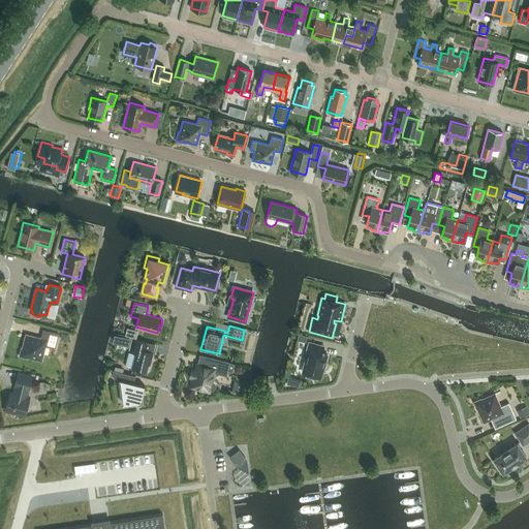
[(55,348),(59,334),(42,330),(40,338),(26,334),(22,347),(19,356),(27,358),(41,361),(45,346),(55,348)]
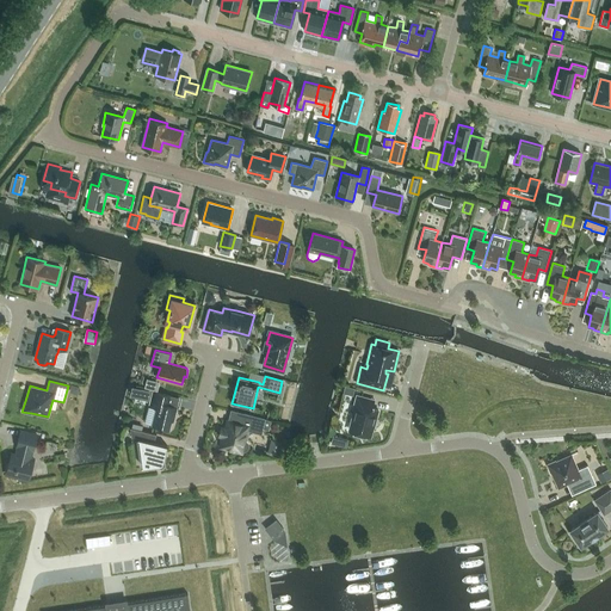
[(133,387),(130,395),(149,400),(152,392),(133,387)]
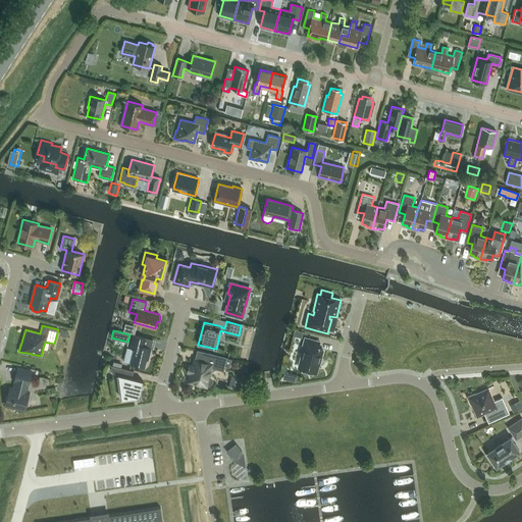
[(146,337),(131,333),(127,348),(134,349),(129,363),(145,367),(148,355),(149,355),(151,348),(144,346),(146,337)]
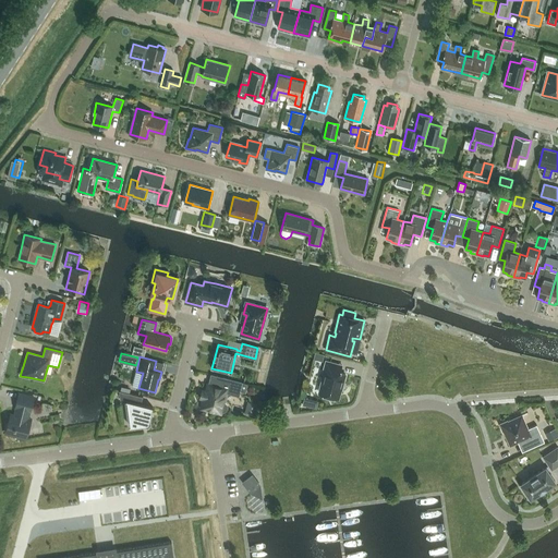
[(340,364),(326,361),(324,368),(326,370),(320,393),(337,398),(341,384),(342,385),(346,374),(338,372),(340,364)]
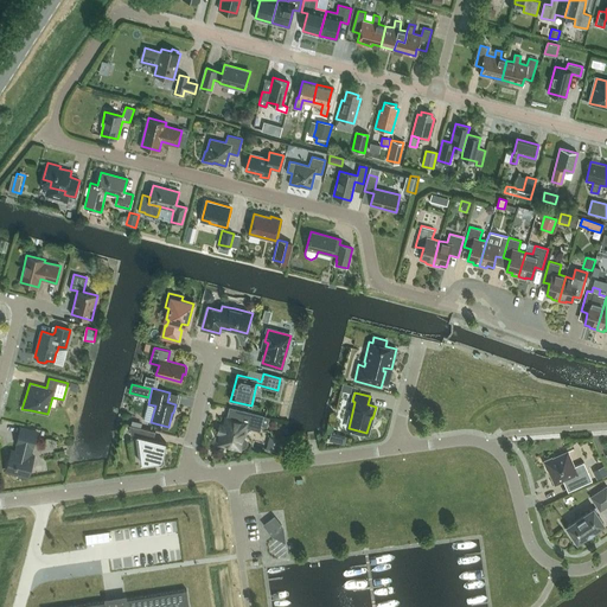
[(240,449),(241,447),(243,447),(246,446),(247,443),(247,441),(246,439),(243,439),(247,423),(253,425),(251,428),(260,430),(263,416),(243,410),(240,421),(227,417),(222,433),(221,433),(218,445),(228,447),(228,446),(240,449)]
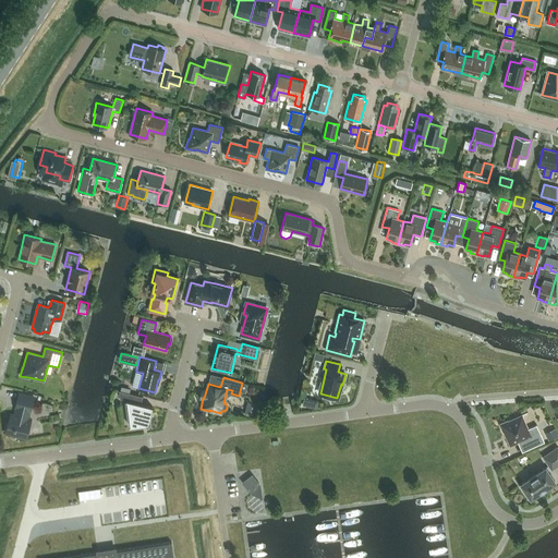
[(131,426),(148,424),(153,407),(140,403),(142,396),(121,390),(122,399),(128,400),(131,426)]
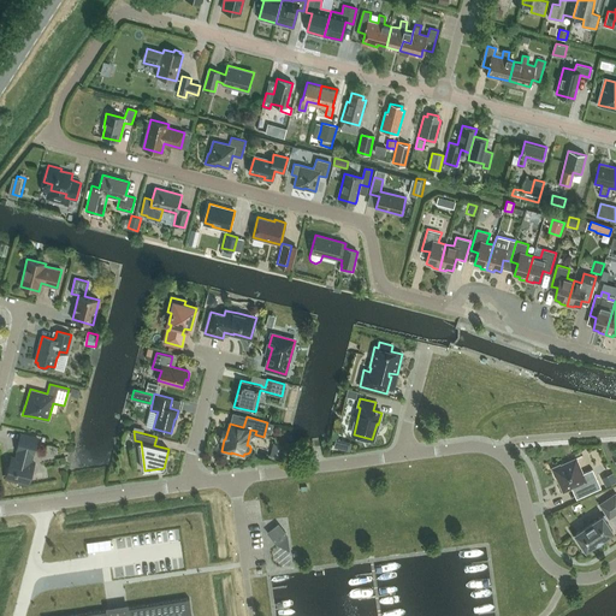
[(34,454),(37,438),(21,434),(17,450),(18,450),(16,457),(12,457),(6,478),(19,481),(19,484),(25,483),(29,484),(35,462),(31,462),(34,454)]
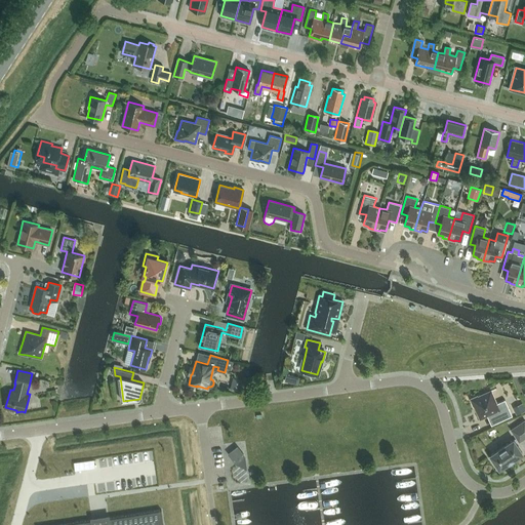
[(286,374),(284,380),(297,385),(299,377),(286,374)]
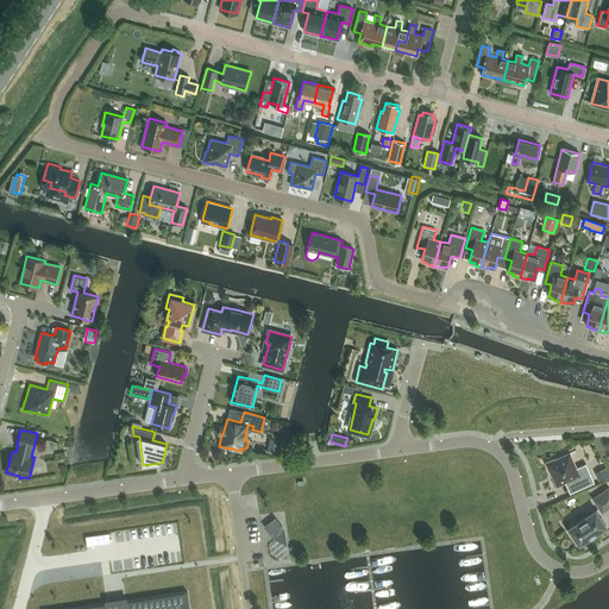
[(270,437),(267,451),(277,453),(281,440),(270,437)]
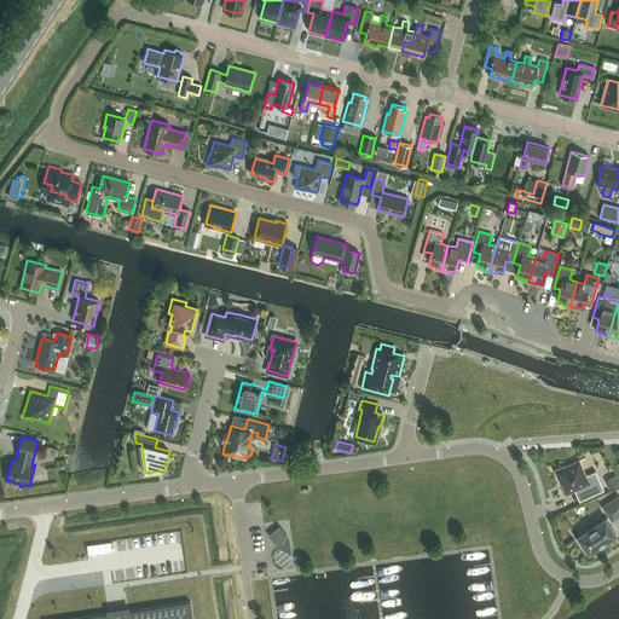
[(585,475),(579,461),(563,468),(563,467),(554,470),(559,479),(560,479),(566,493),(580,487),(585,498),(605,490),(595,470),(585,475)]
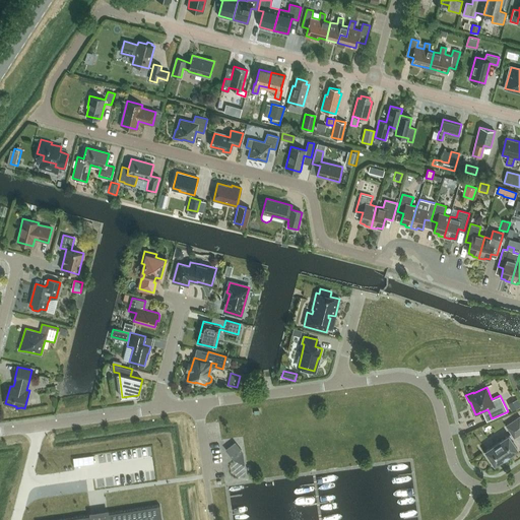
[(519,397),(511,401),(514,409),(519,406),(519,397)]
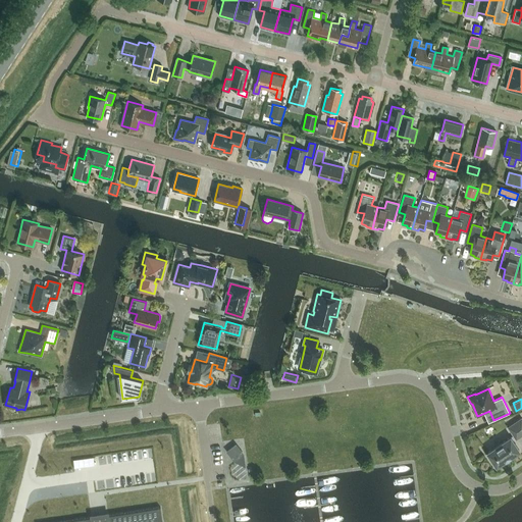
[(487,453),(497,466),(519,451),(513,440),(516,438),(521,434),(521,419),(509,427),(514,435),(511,437),(487,453)]
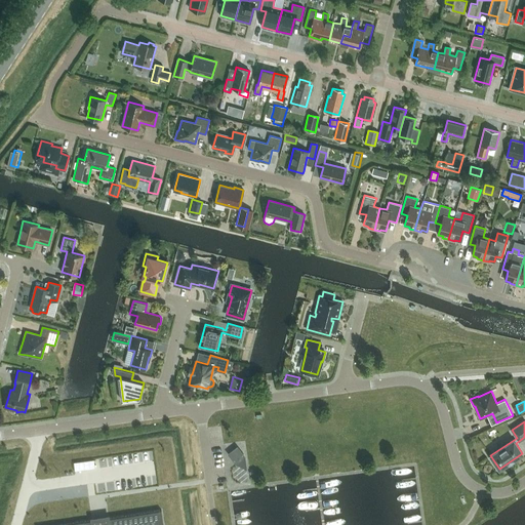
[(243,453),(238,447),(229,454),(234,461),(235,460),(238,463),(245,467),(246,467),(245,458),(242,454),(243,453)]
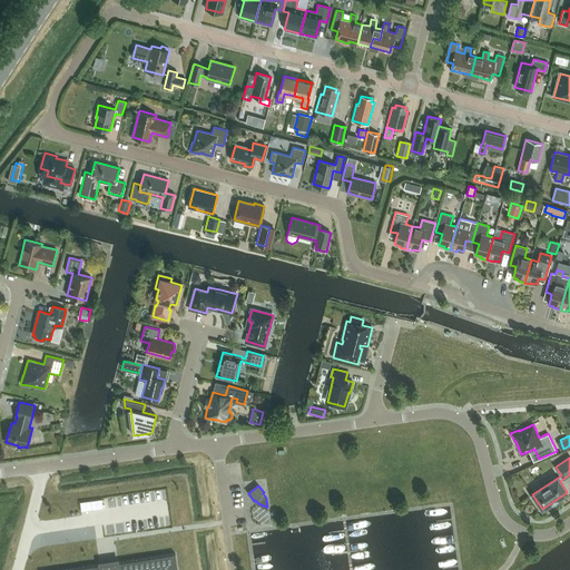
[(80,502),(79,502),(80,509),(81,512),(102,509),(102,508),(101,500),(80,502)]
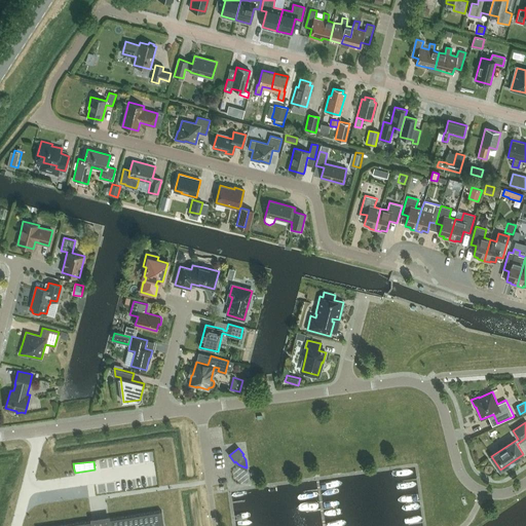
[(110,524),(92,525),(90,525),(90,520),(45,525),(162,525),(161,510),(109,517),(110,524)]
